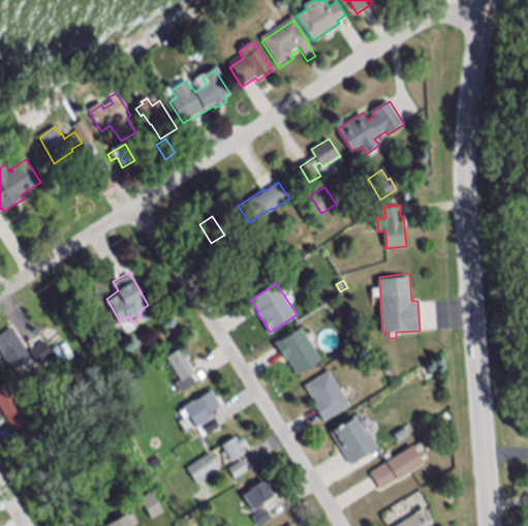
[(93,313),(88,316),(84,309),(89,306),(93,313)]
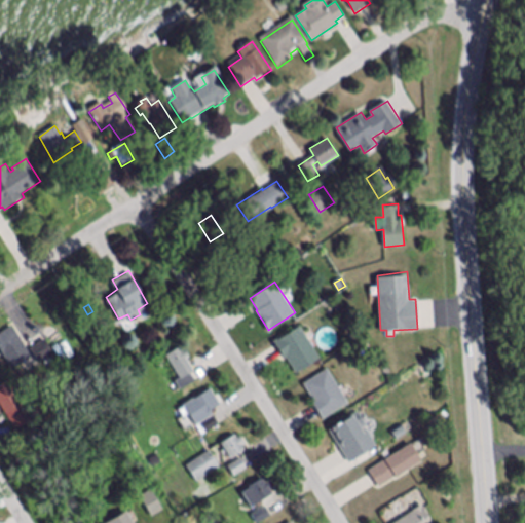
[(321,358),(297,373),(287,357),(285,358),(274,341),(300,325),(321,358)]
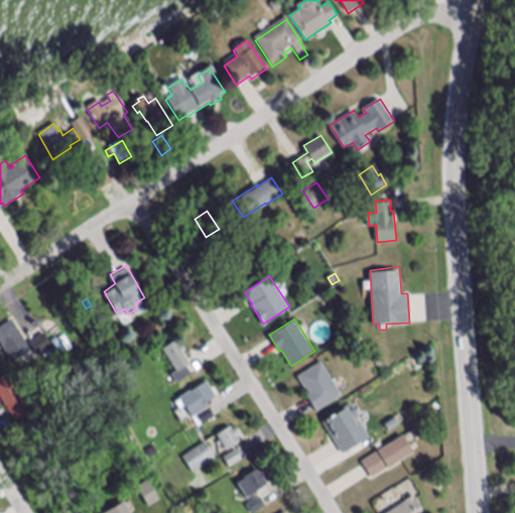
[(32,348),(12,361),(0,343),(0,327),(13,319),(32,348)]
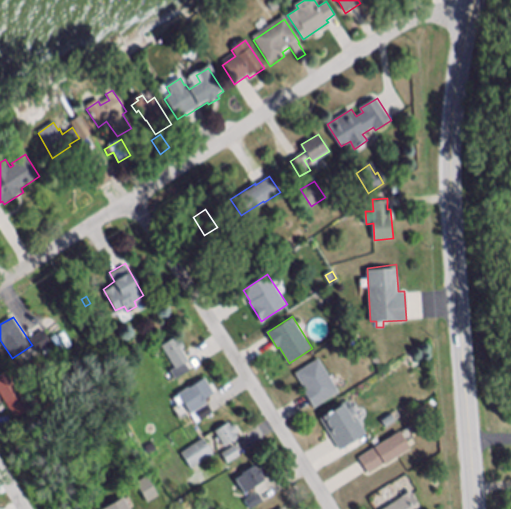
[(54,344),(39,353),(29,337),(44,328),(54,344)]
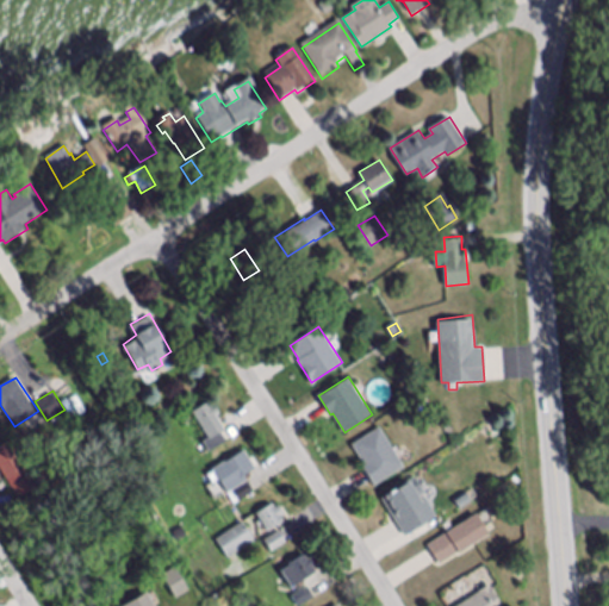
[(224,429),(221,431),(227,441),(210,451),(203,441),(210,437),(193,411),(207,401),(210,406),(215,404),(219,411),(216,414),(224,429)]
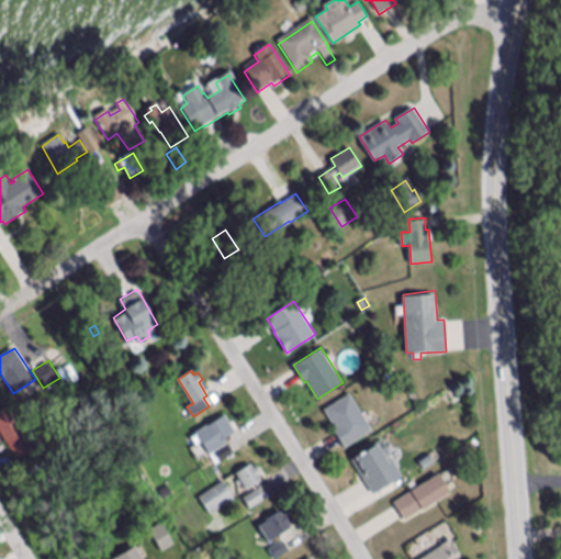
[(333,428),(335,427),(324,409),(350,392),(372,428),(344,446),(333,428)]
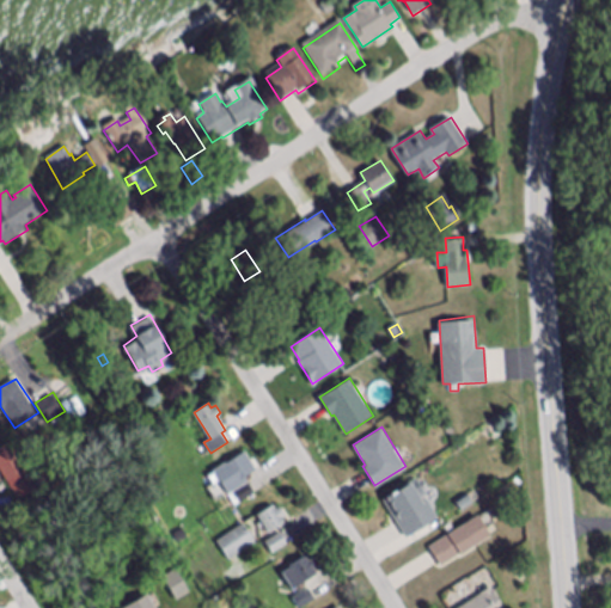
[(37,486),(19,497),(0,467),(0,446),(8,441),(37,486)]
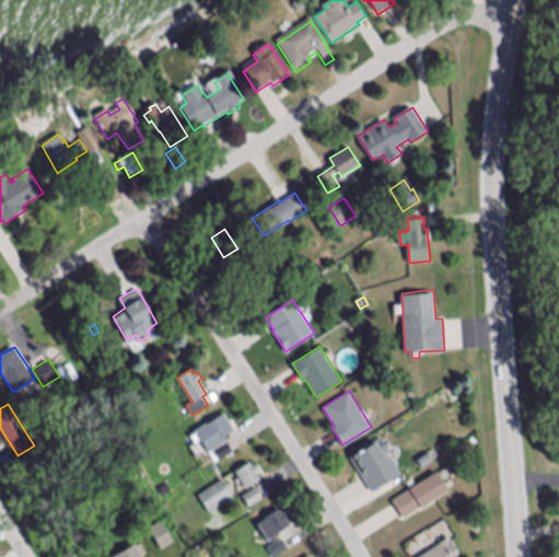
[(230,431),(223,436),(226,440),(208,451),(195,430),(220,415),(223,419),(225,418),(231,425),(228,427),(230,431)]
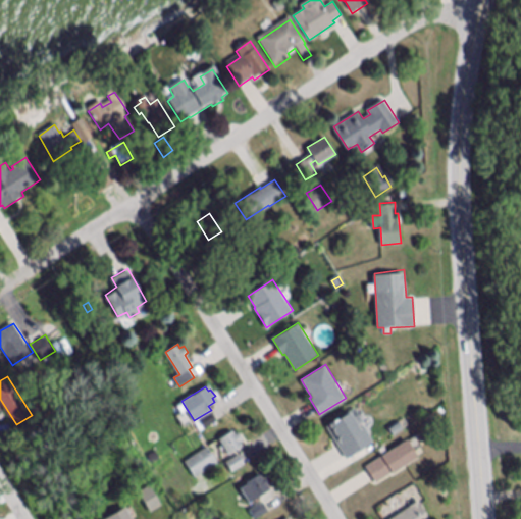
[(346,458),(325,423),(350,408),(352,411),(358,407),(365,418),(361,420),(364,425),(363,426),(373,442),(346,458)]
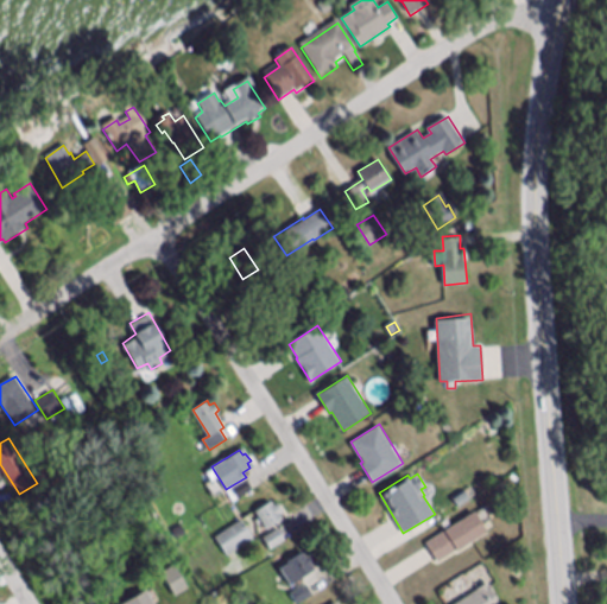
[(158,488),(146,495),(140,484),(152,477),(158,488)]
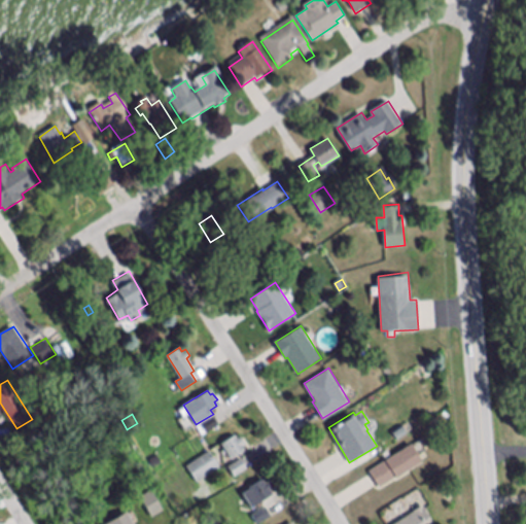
[(219,425),(206,432),(201,424),(213,416),(219,425)]
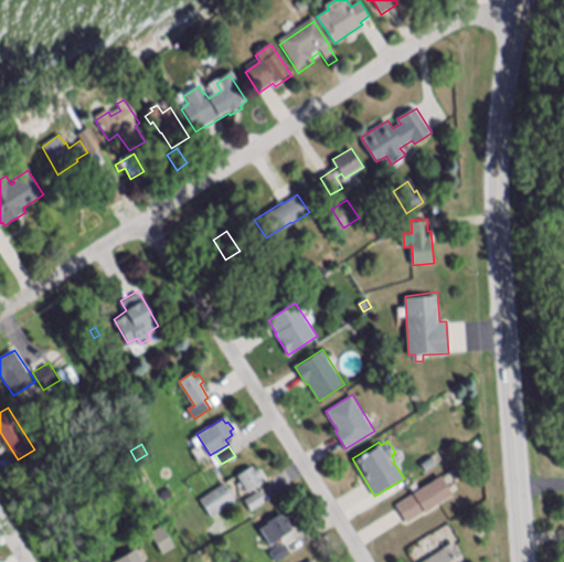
[(436,464),(425,472),(419,463),(432,455),(436,464)]
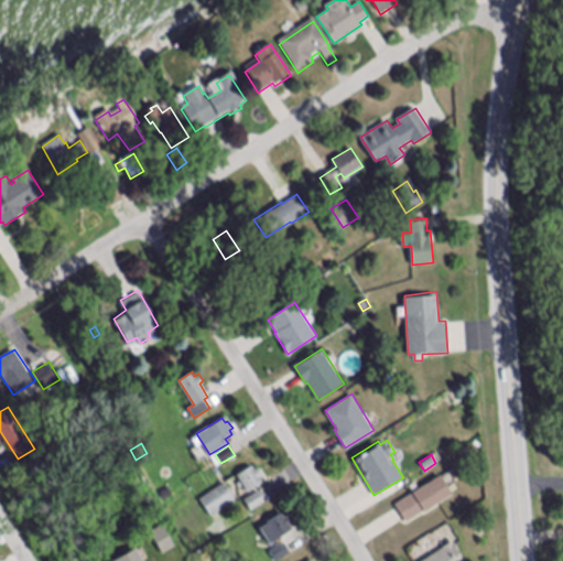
[(262,475),(259,477),(262,482),(248,491),(238,474),(252,465),(255,470),(258,468),(262,475)]
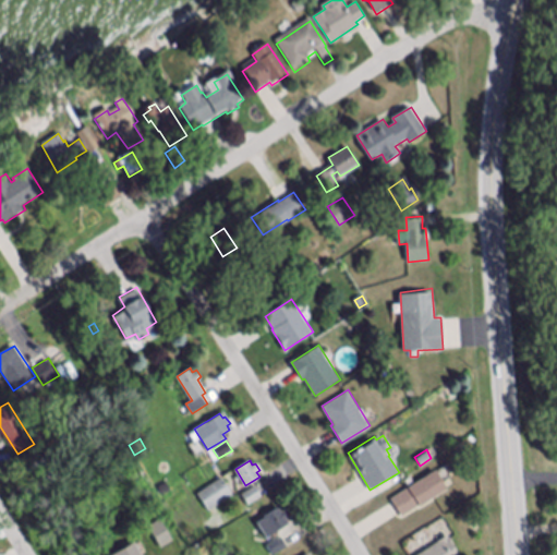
[(205,475),(198,479),(194,470),(201,467),(205,475)]
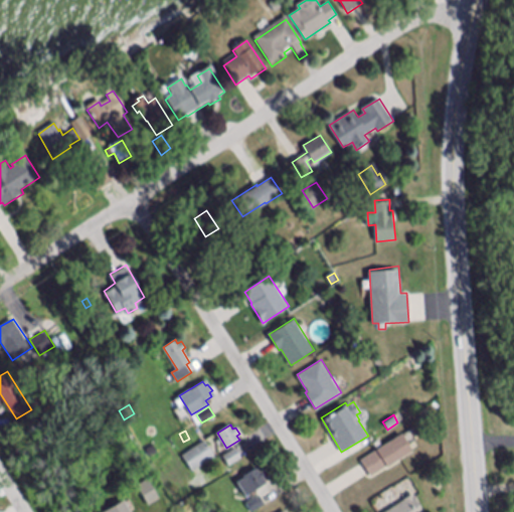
[(386,466),(386,465),(369,475),(360,460),(376,450),(375,449),(400,432),(411,449),(386,466)]
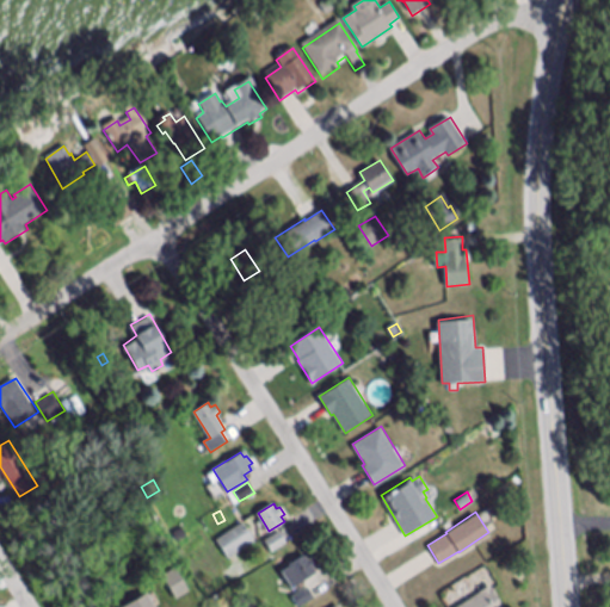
[(257,540),(229,558),(217,539),(245,522),(257,540)]
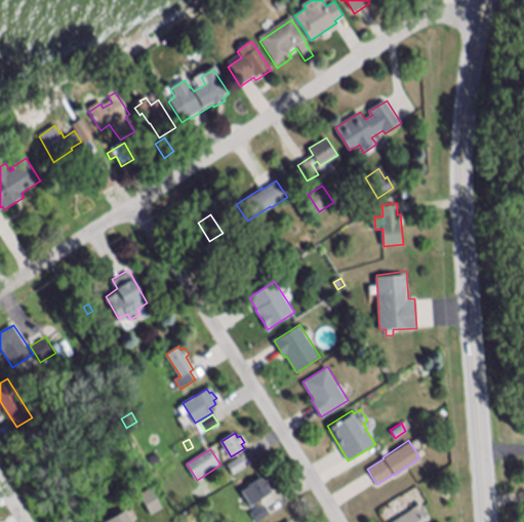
[(246,467),(234,474),(228,464),(241,456),(246,467)]
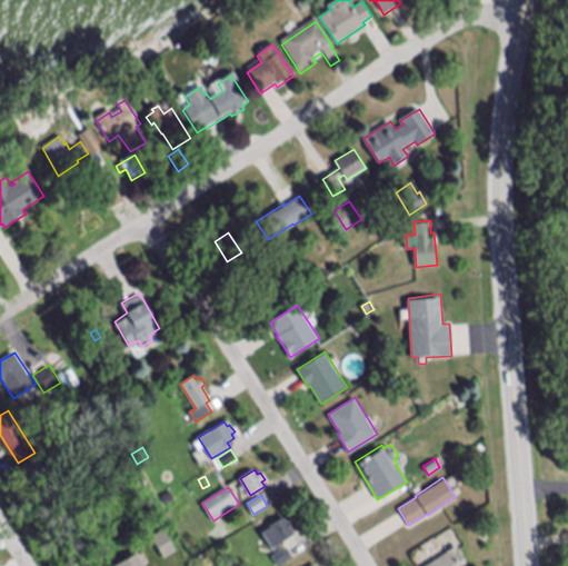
[(197,510),(187,516),(183,508),(192,503),(197,510)]
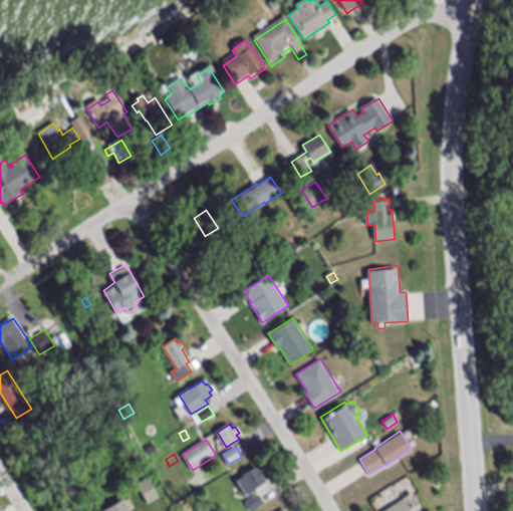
[(267,476),(264,478),(267,481),(255,489),(264,504),(252,510),(247,502),(253,498),(250,492),(247,494),(238,480),(246,475),(245,474),(257,466),(260,471),(263,470),(267,476)]
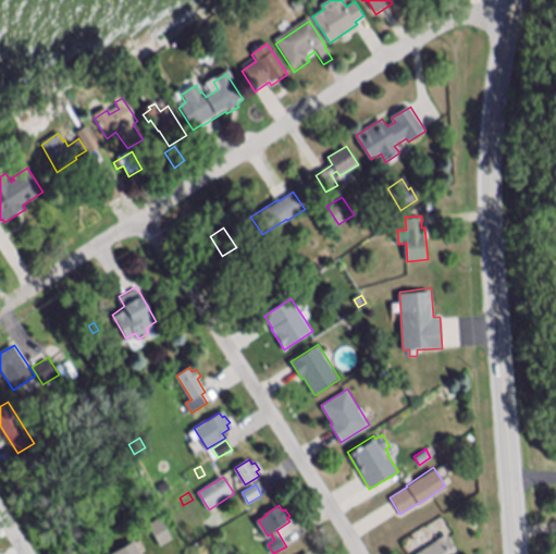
[(172,538),(161,545),(148,524),(160,517),(172,538)]
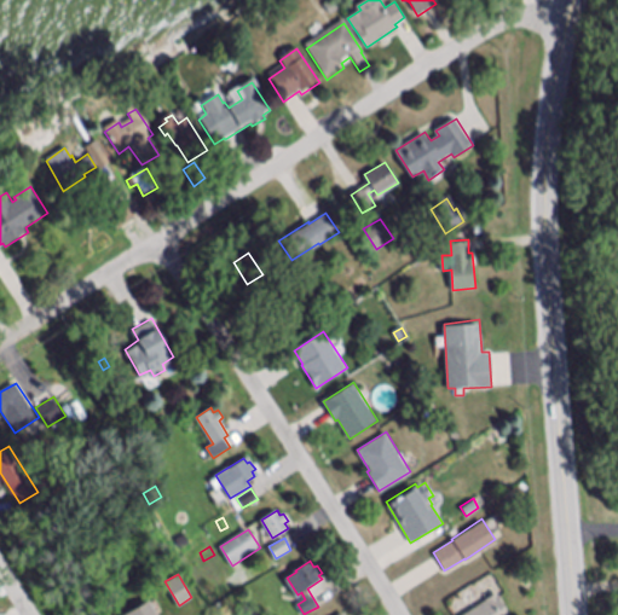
[(461,614),(496,592),(509,614),(461,614)]
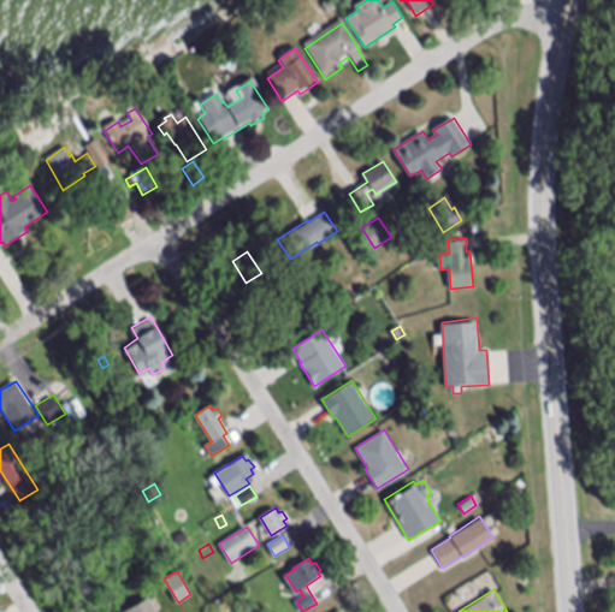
[(120,611),(148,594),(159,611),(120,611)]
